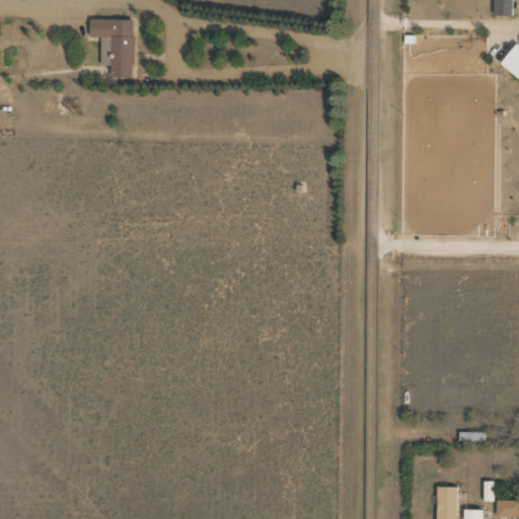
[(495,0),(495,16),(514,16),(513,0),(495,0)]
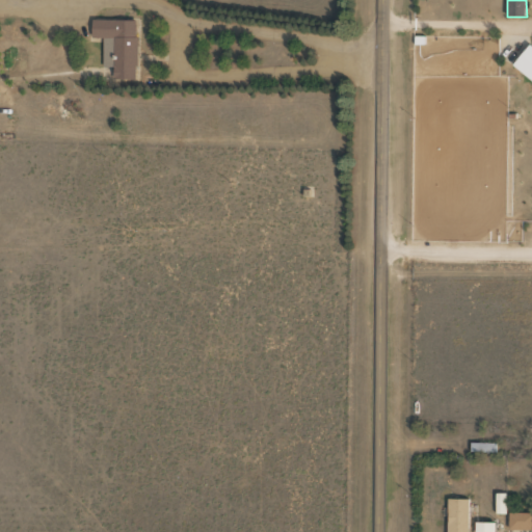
[(104,68),(115,68),(115,79),(138,79),(137,20),(92,21),(94,38),(103,38),(104,68)]
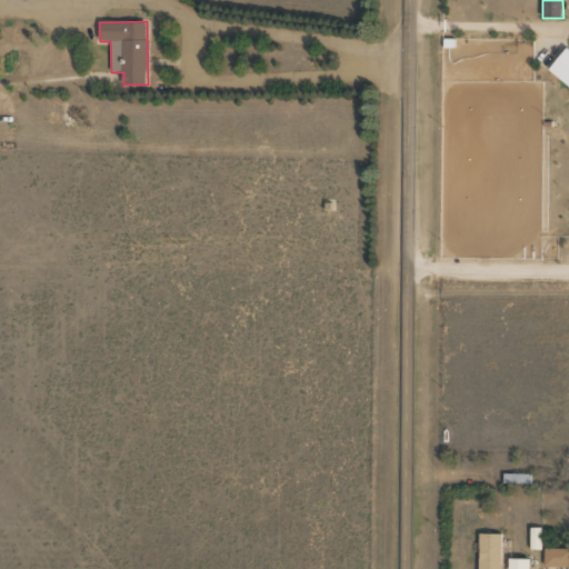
[(505,487),(530,487),(530,475),(505,475),(505,487)]
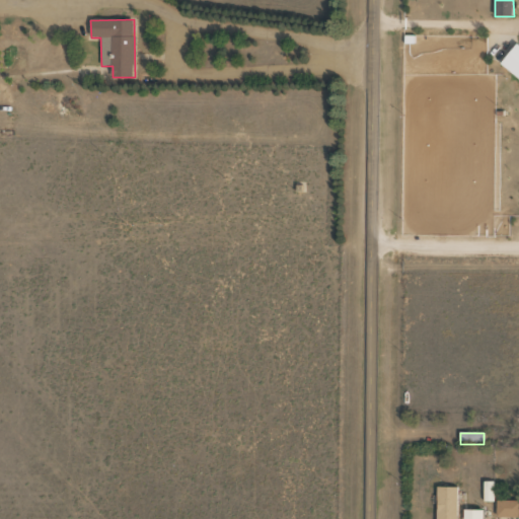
[(457,518),(458,488),(438,488),(437,518),(457,518)]
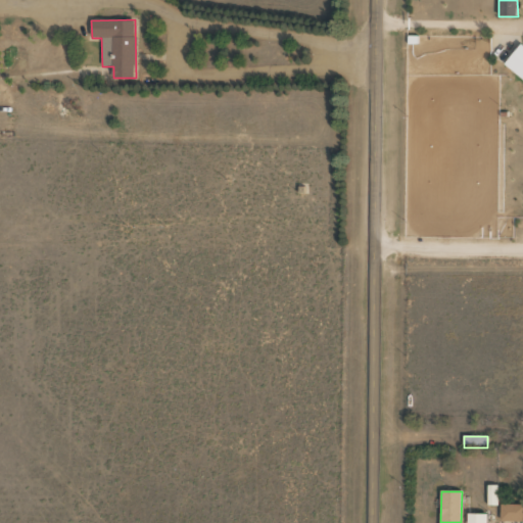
[(501,522),(522,522),(522,504),(501,504),(501,522)]
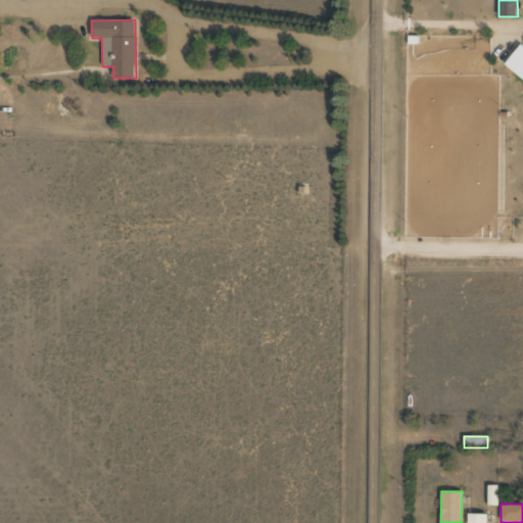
[(485,522),(486,514),(468,514),(468,522),(485,522)]
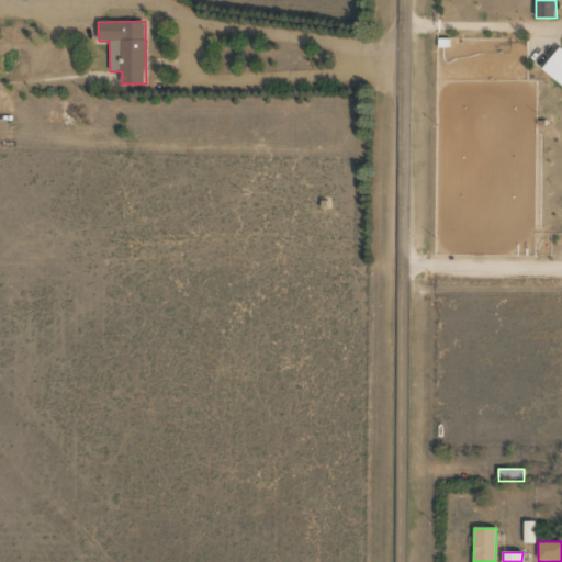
All buildings are outlined.
